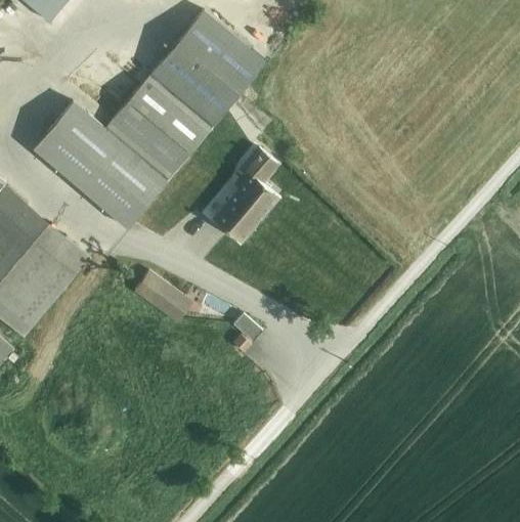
[(106,126),(170,180),(269,67),(206,12),(106,126)]
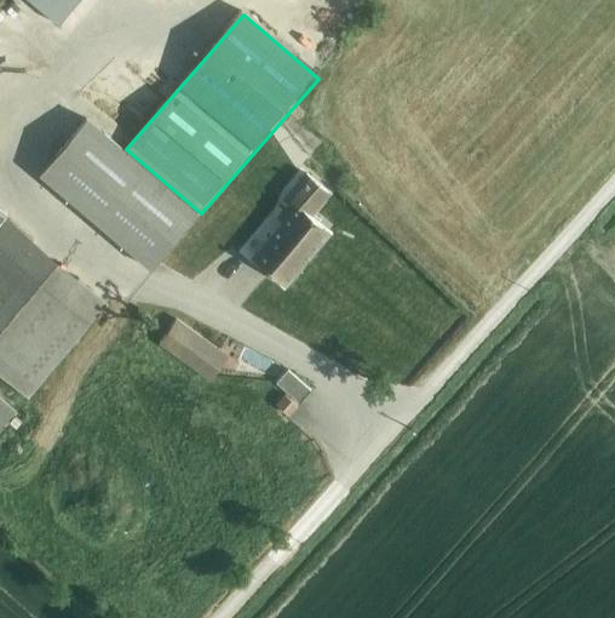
[(41,183),(149,275),(193,223),(85,132),(41,183)]
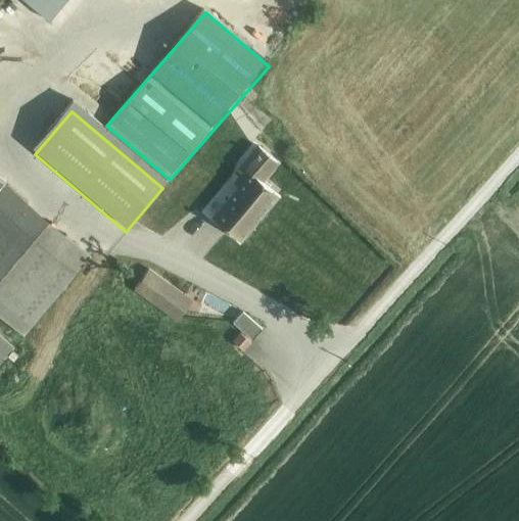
[(213,222),(240,246),(281,201),(262,184),(278,167),(261,151),(231,184),(239,192),(213,222)]
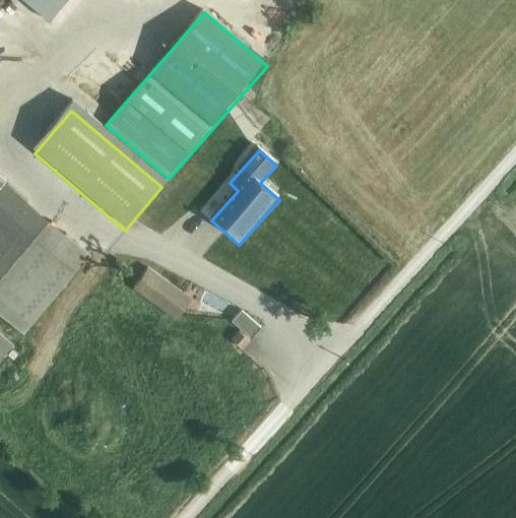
[(0,316),(20,333),(85,255),(0,182),(0,316)]
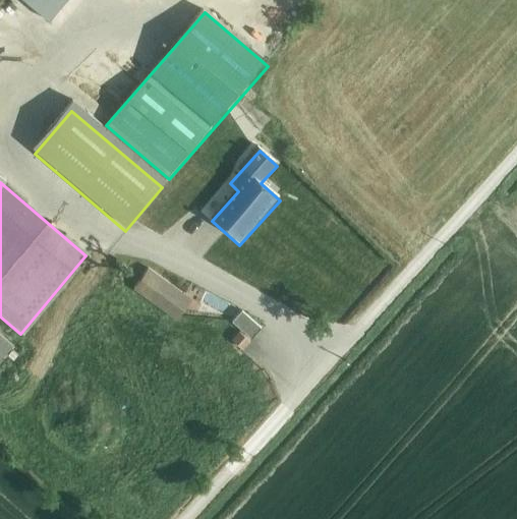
[(135,282),(168,311),(181,297),(149,268),(135,282)]
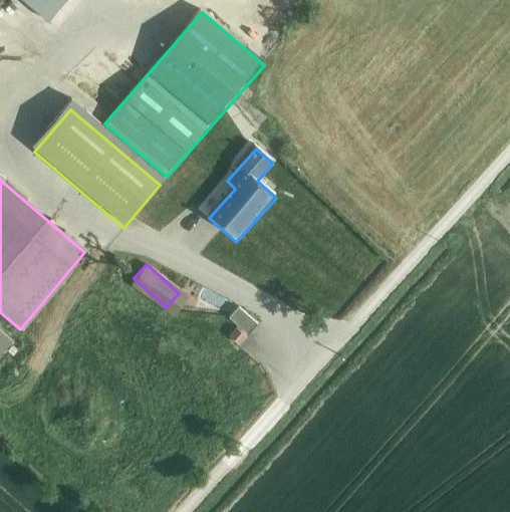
[(234,325),(226,336),(238,345),(255,321),(234,307),(226,319),(234,325)]
